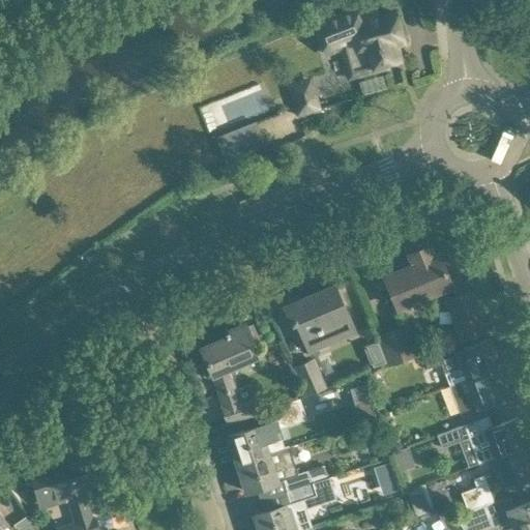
[(402,39),(394,12),(357,23),(353,10),(313,25),(326,58),(353,49),(359,75),(386,68),(385,63),(400,59),(394,41),(402,39)]
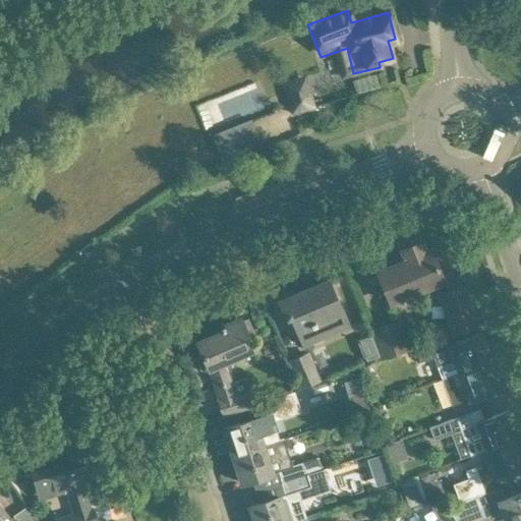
[(308,84),(283,92),(289,113),(291,115),(312,109),(314,106),(308,84)]
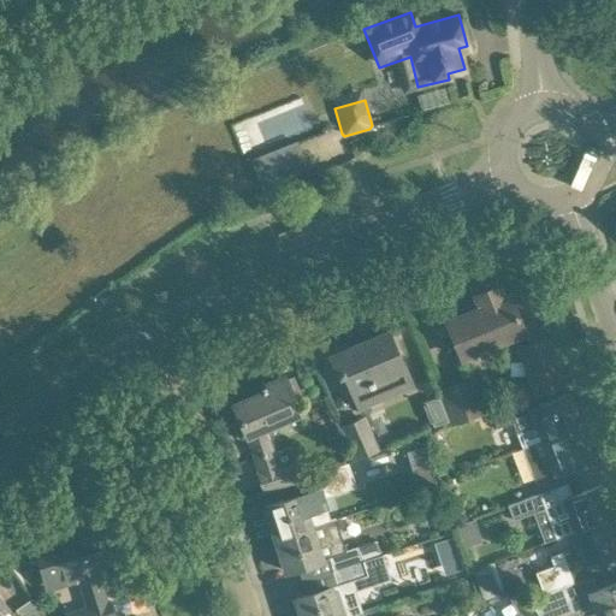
[(271,148),(285,171),(313,154),(297,132),(271,148)]
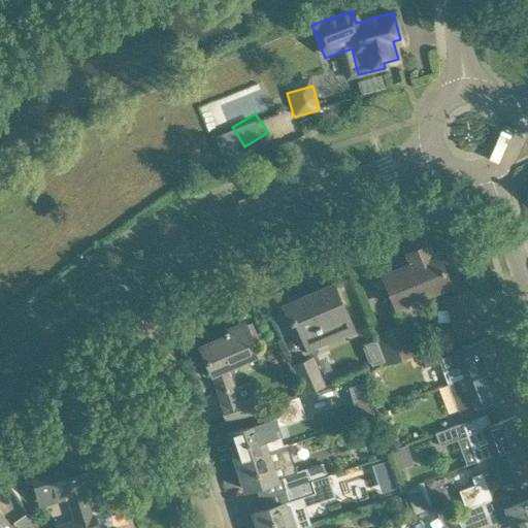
[(468,289),(462,291),(456,277),(462,275),(454,257),(439,263),(435,253),(430,255),(426,244),(407,253),(411,263),(382,275),(395,307),(410,301),(411,303),(419,299),(418,297),(440,288),(444,297),(459,335),(483,327),(468,289)]
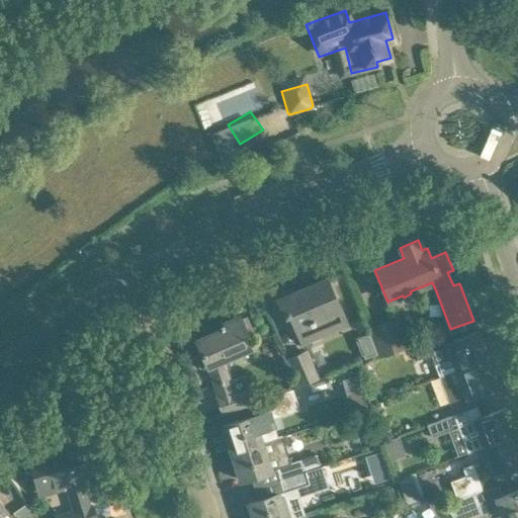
[(290,319),(294,329),(309,323),(310,324),(313,323),(320,338),(335,331),(328,315),(340,310),(326,278),(294,292),(293,290),(290,289),(281,293),(281,295),(281,297),(277,299),(286,320),(290,319)]
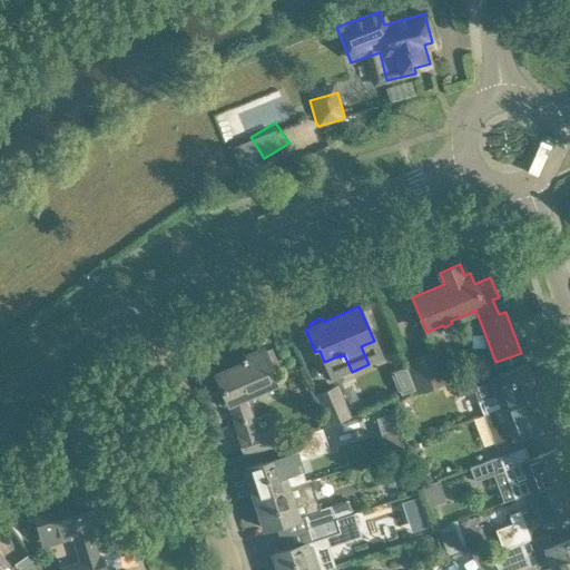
[(241,438),(238,438),(244,454),(278,444),(273,426),(268,413),(252,419),(245,396),(277,382),(273,369),(278,366),(272,349),(266,351),(264,345),(243,353),(244,357),(246,363),(217,373),(227,404),(229,403),(241,438)]
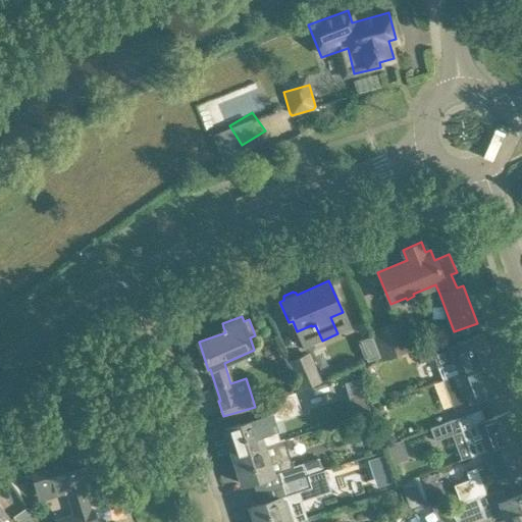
[(371,329),(382,360),(409,351),(398,320),(371,329)]
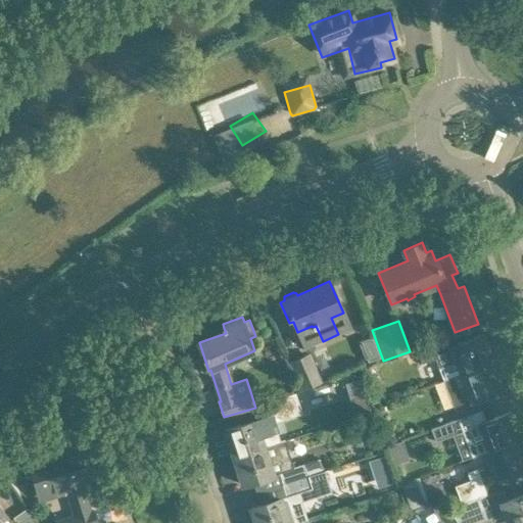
[(453,333),(429,341),(415,347),(421,363),(435,358),(438,368),(443,379),(461,373),(492,362),(482,335),(457,344),(453,333)]
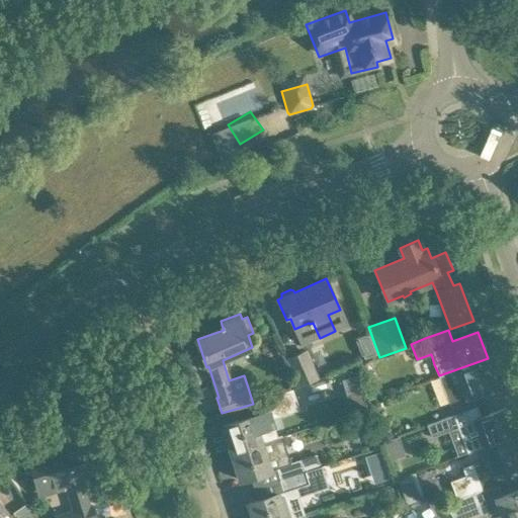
[(294,374),(293,375),(298,386),(317,378),(306,351),(287,359),(294,374)]
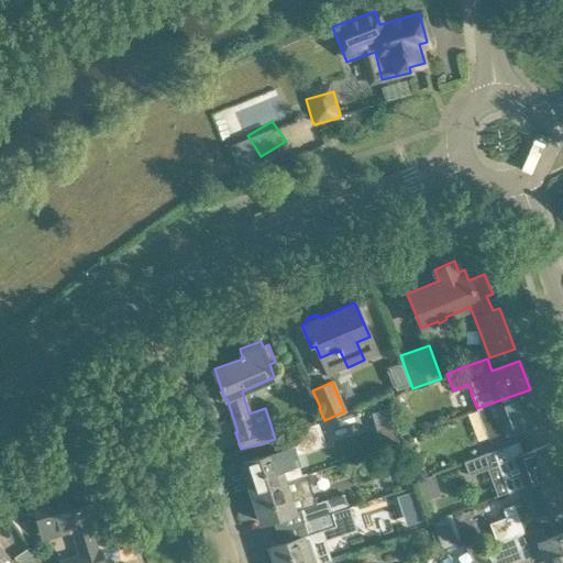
[(496,401),(477,408),(493,450),(518,441),(514,429),(541,418),(530,389),(496,401)]
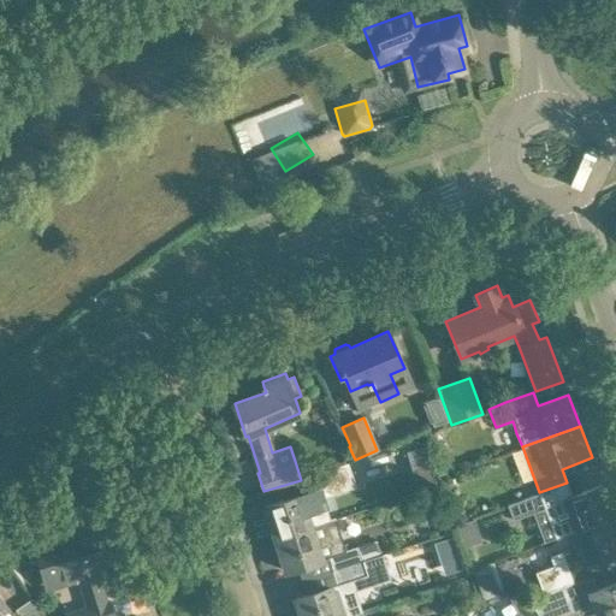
[(355,460),(349,446),(338,451),(343,461),(353,456),(354,460),(355,460)]
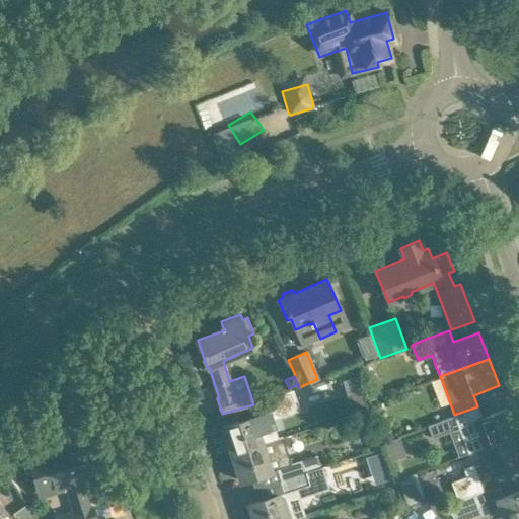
[(368,402),(384,396),(379,383),(364,389),(368,402)]
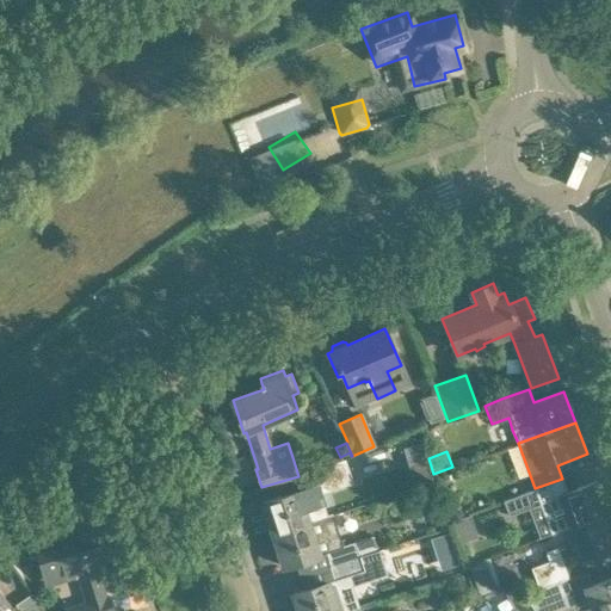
[(263,503),(272,535),(332,516),(332,514),(326,516),(322,503),(323,503),(320,493),(351,482),(344,458),(300,475),(304,489),(263,503)]
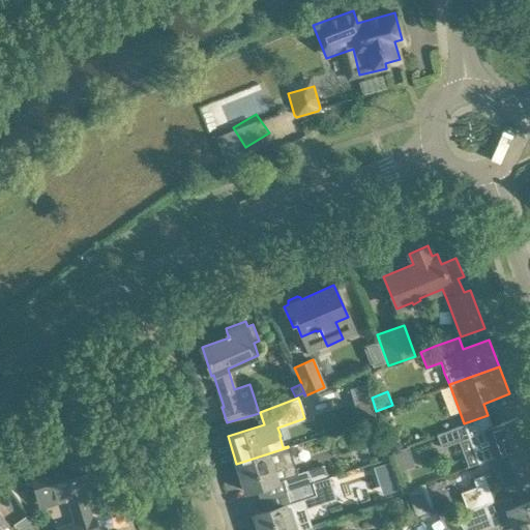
[(371,405),(361,408),(364,418),(374,415),(371,405)]
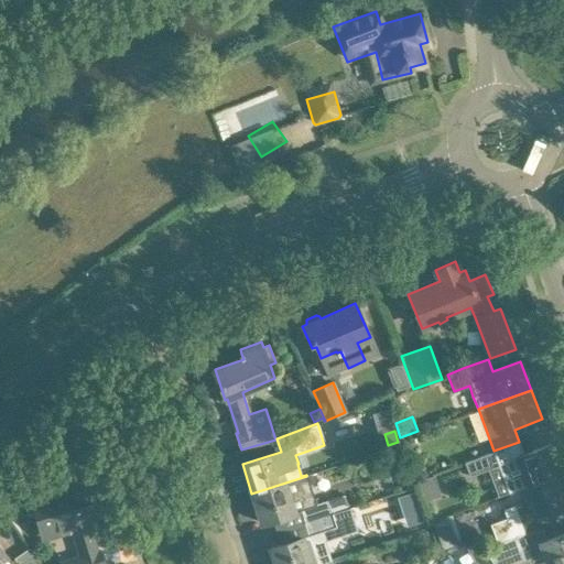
[(409,437),(400,440),(404,451),(412,448),(409,437)]
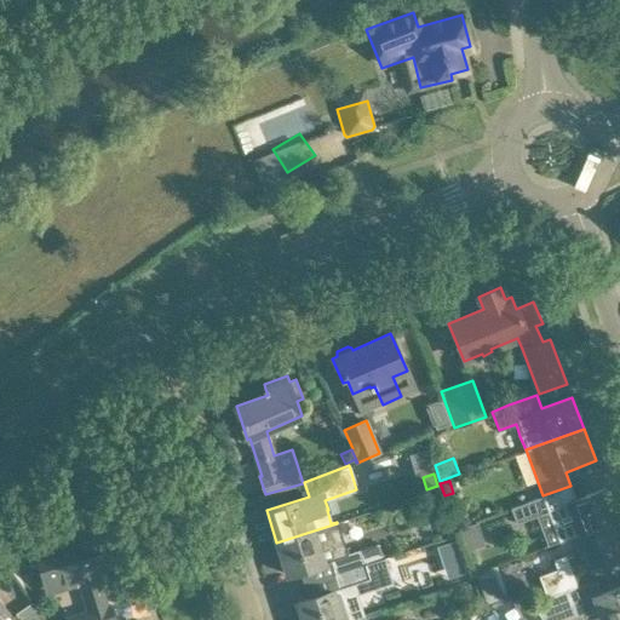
[(543,497),(511,507),(516,523),(549,512),(560,541),(580,534),(618,520),(606,488),(575,499),(570,486),(543,495),(543,497)]
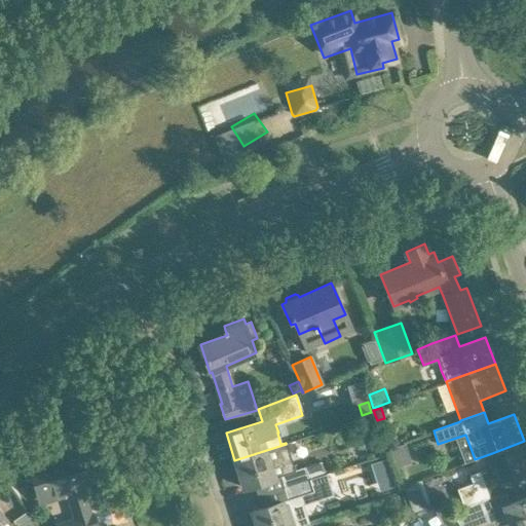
[(456,489),(463,508),(489,497),(505,491),(505,492),(514,489),(509,478),(525,471),(525,446),(524,441),(492,453),(496,464),(479,471),(471,475),(470,484),(456,489)]
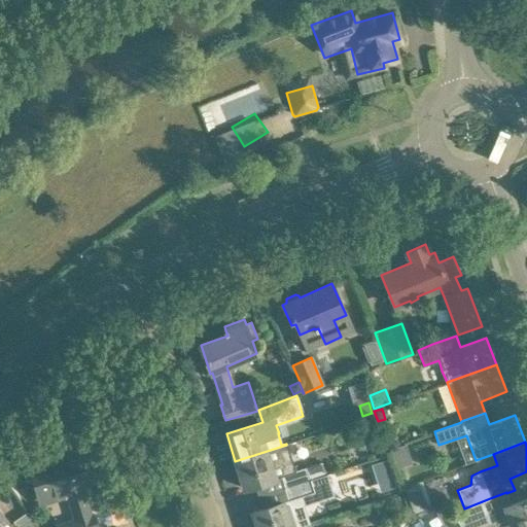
[(390,450),(397,468),(413,463),(406,444),(390,450)]
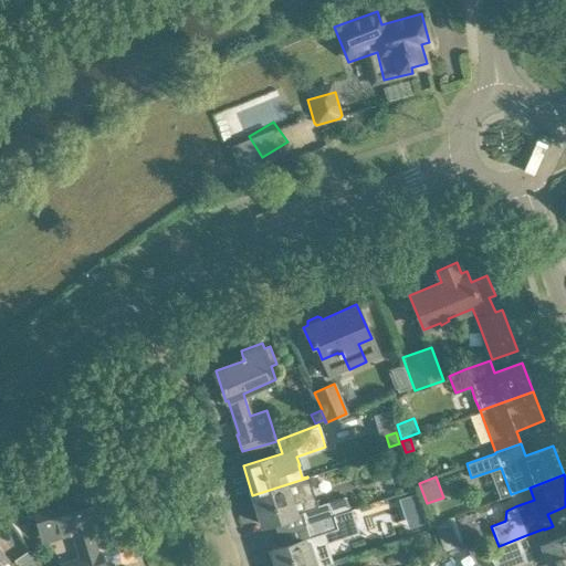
[(307,478),(252,495),(262,525),(302,512),(305,524),(341,513),(341,512),(348,510),(345,496),(316,505),(307,478)]
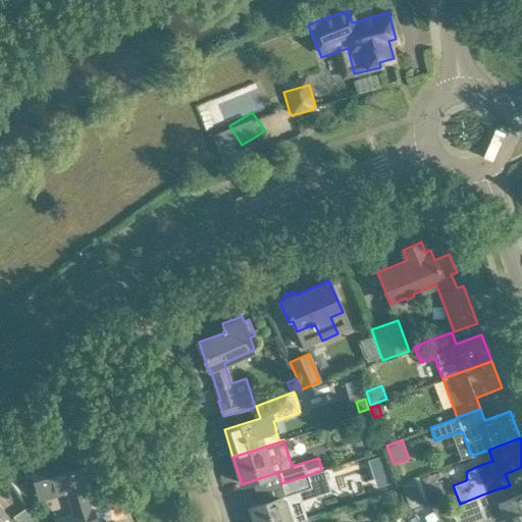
[(29,457),(35,476),(40,494),(66,485),(75,516),(58,521),(94,521),(91,511),(89,511),(81,484),(83,484),(71,448),(50,455),(49,451),(29,457)]
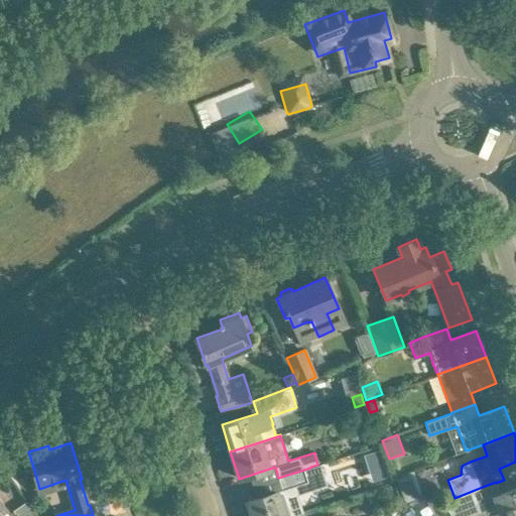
[(378,450),(364,456),(368,469),(383,464),(378,450)]
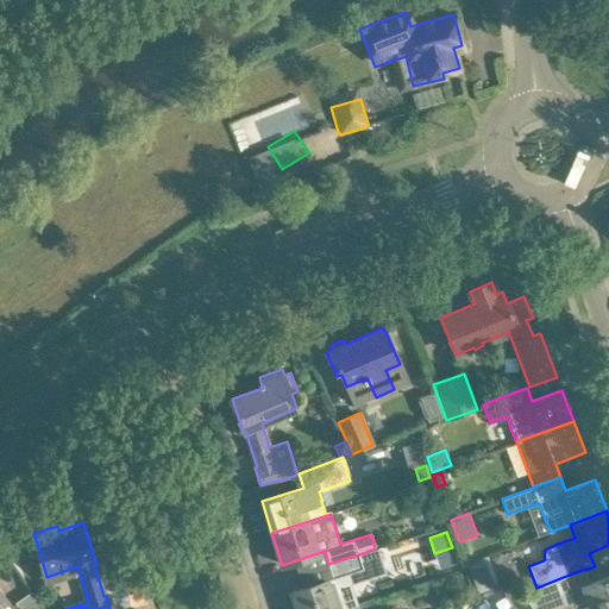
[(333,578),(292,591),(296,608),(345,608),(350,608),(357,606),(350,585),(385,573),(377,548),(366,552),(328,564),(333,578)]
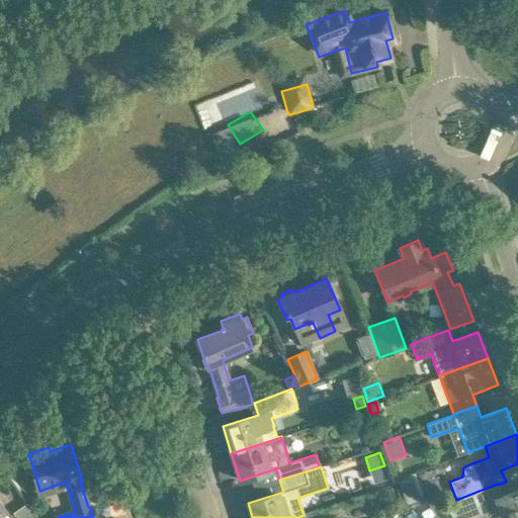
[(482,490),(456,500),(446,505),(453,517),(471,517),(482,514),(490,517),(501,513),(503,517),(517,517),(517,489),(510,493),(506,482),(498,485),(498,484),(482,490)]
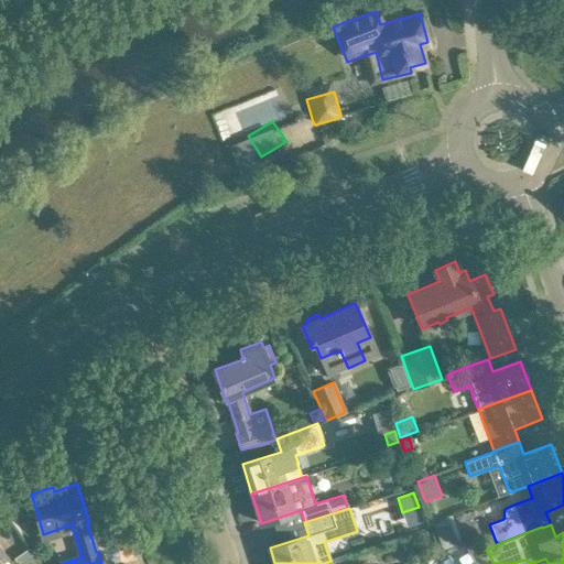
[(453,531),(438,537),(444,550),(458,544),(453,531)]
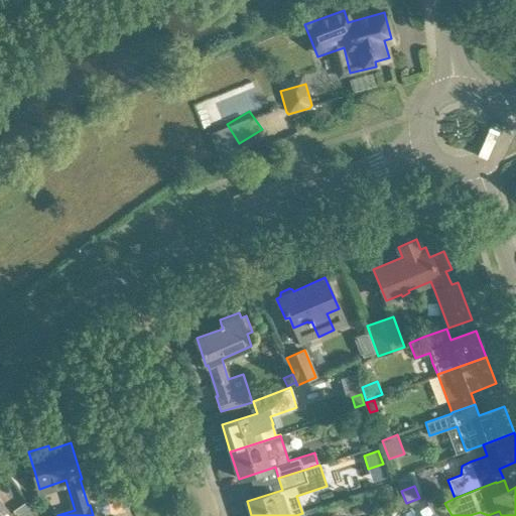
[(450,515),(438,495),(427,502),(435,515),(432,515),(450,515)]
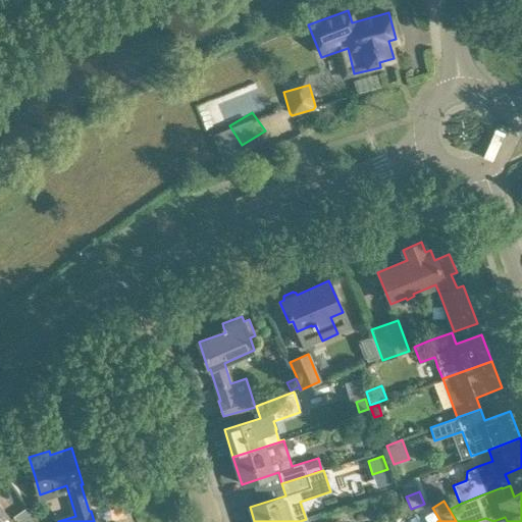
[(12,516),(15,521),(37,521),(25,507),(12,516)]
